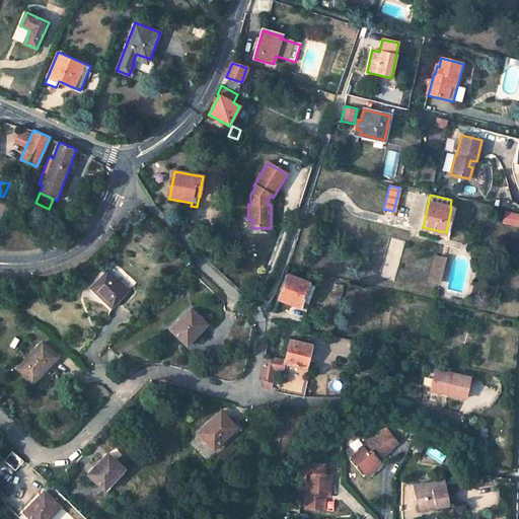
[(518,226),(518,224),(518,215),(496,210),(494,220),(518,226)]
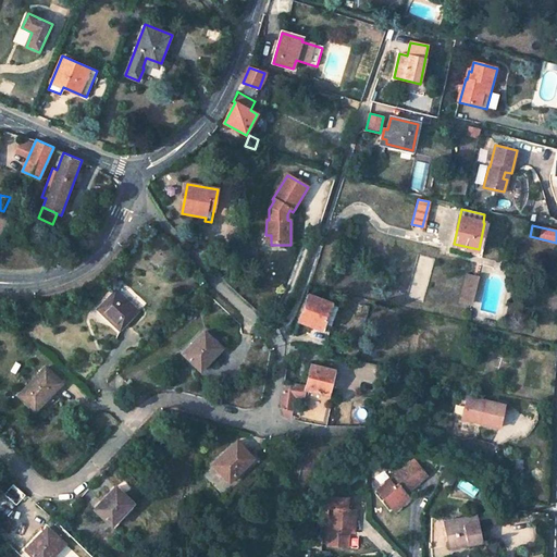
[(471,304),(477,279),(468,276),(461,300),(471,304)]
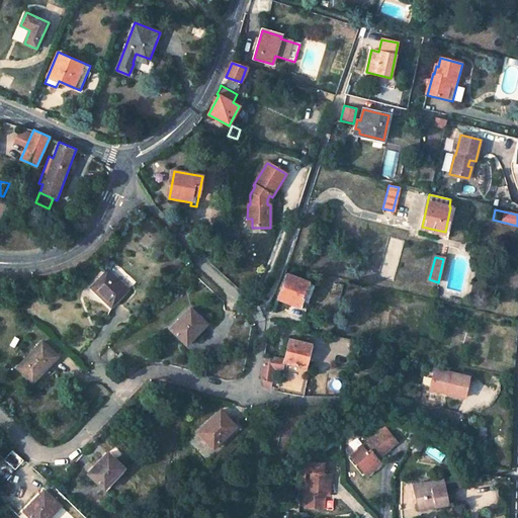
[(108,269),(91,287),(111,308),(130,289),(108,269)]
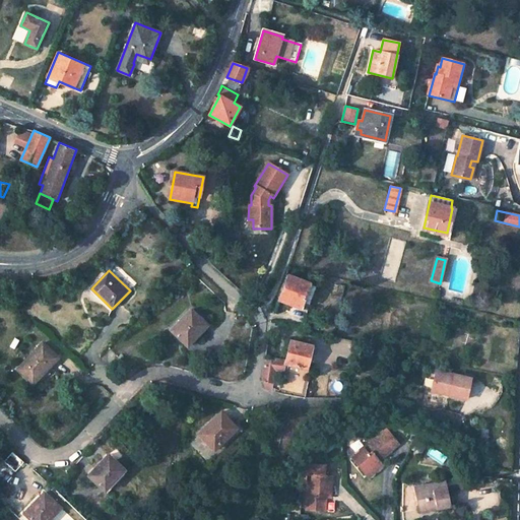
[(289,276),(279,300),(301,309),(304,302),(311,284),(289,276)]
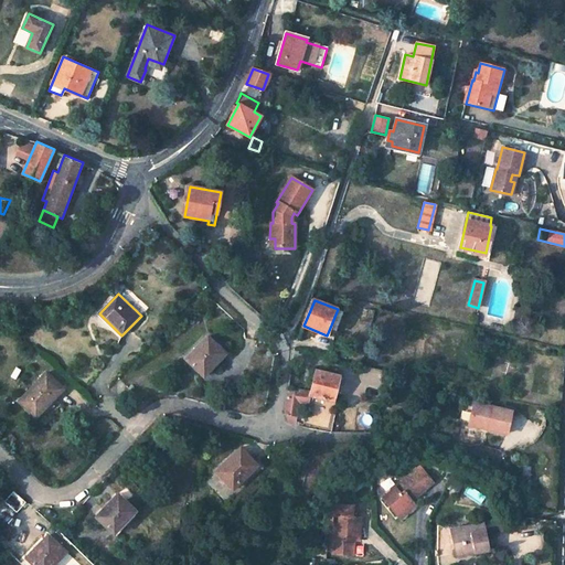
[(330,328),(337,331),(344,311),(338,309),(330,328)]
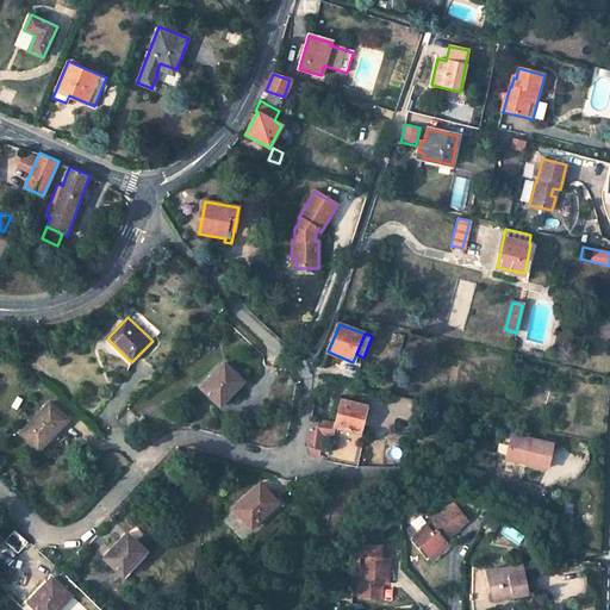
[(224,363),(201,388),(219,406),(243,381),(224,363)]
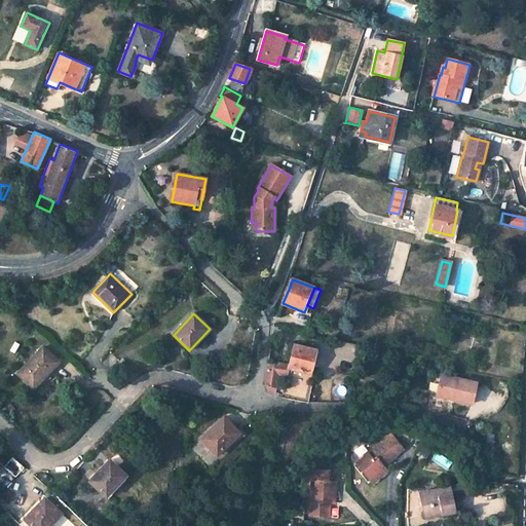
[(289,364),(289,368),(310,373),(315,351),(294,345),(289,364)]
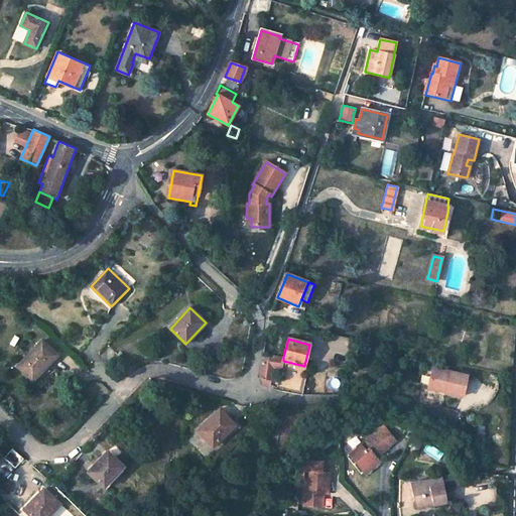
[(43,341),(18,367),(32,381),(57,354),(43,341)]
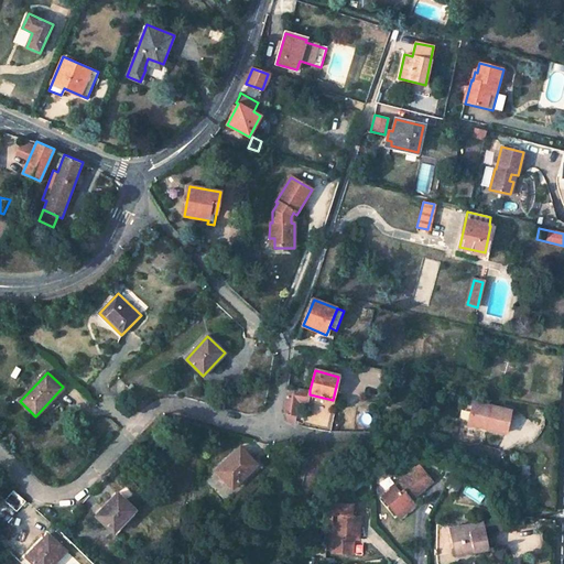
[(307,402),(310,394),(310,390),(302,389),(302,392),(300,391),(299,401),(307,402)]
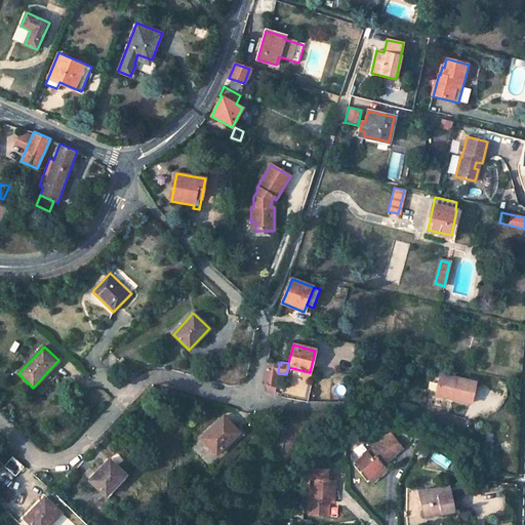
[(278,373),(279,364),(267,363),(264,386),(265,386),(276,387),(278,373)]
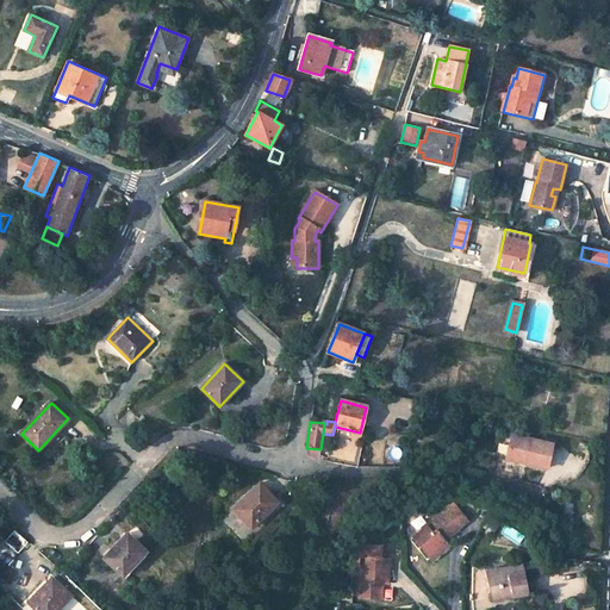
[(505,456),(527,462),(526,466),(546,471),(552,447),(510,436),(505,456)]
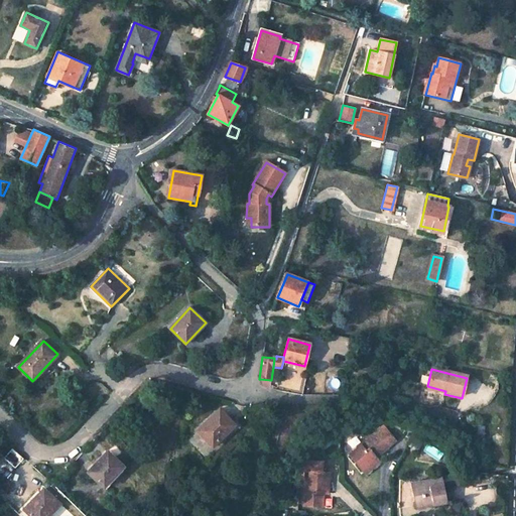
[(270,389),(271,380),(260,379),(264,386),(266,388),(270,389)]
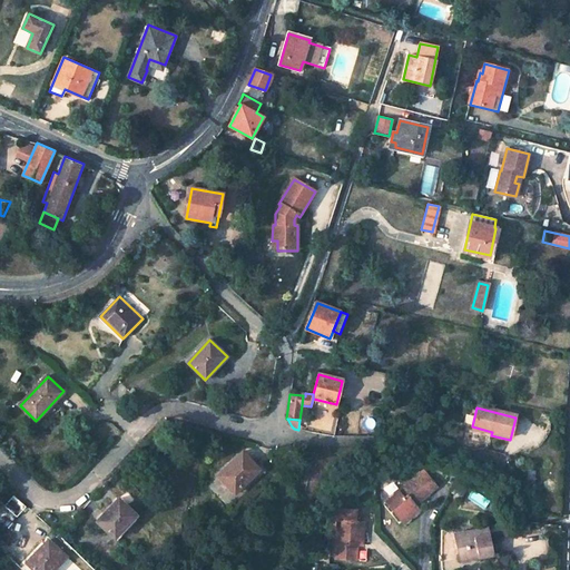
[(492,432),(472,426),(471,430),(491,435),(492,432)]
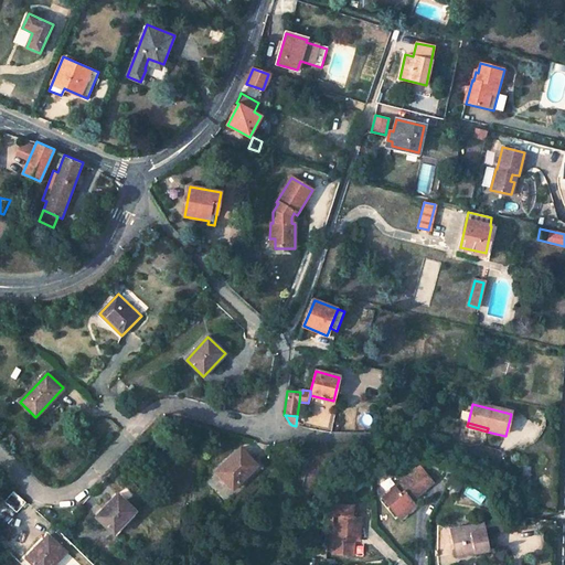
[(241,448),(216,471),(233,489),(258,466),(241,448)]
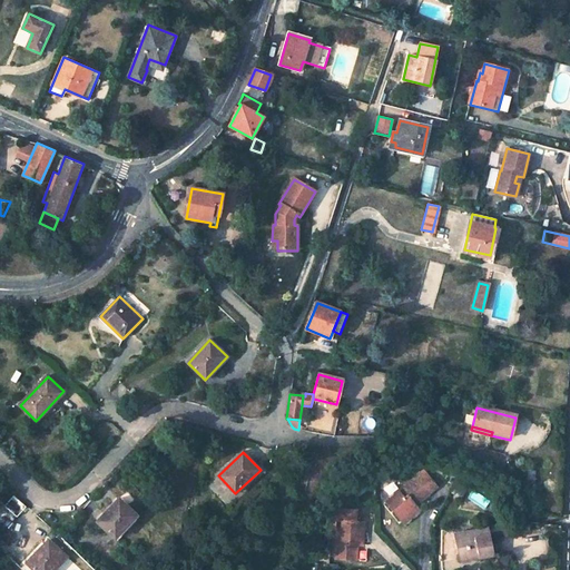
[(428,470),(387,500),(400,517),(401,518),(402,517),(414,508),(413,505),(418,503),(440,487),(428,470)]
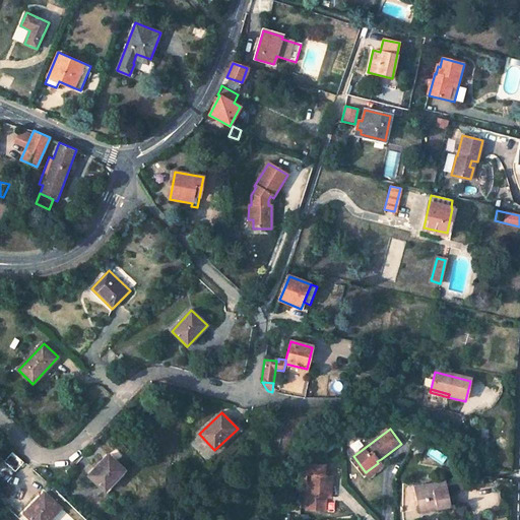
[(108,455),(88,475),(105,491),(124,470),(108,455)]
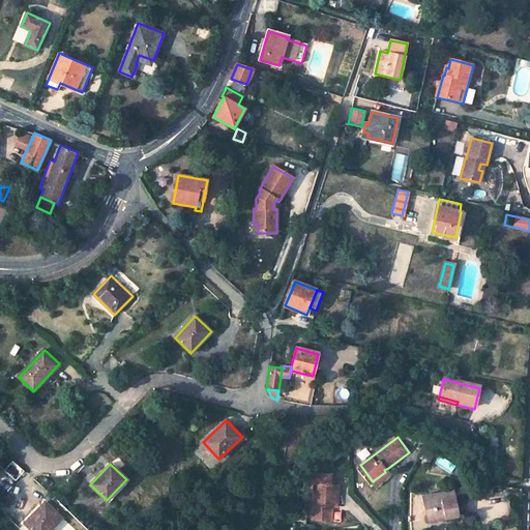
[(383,480),(392,473),(388,468),(384,470),(385,472),(374,480),(373,481),(376,486),(383,480)]
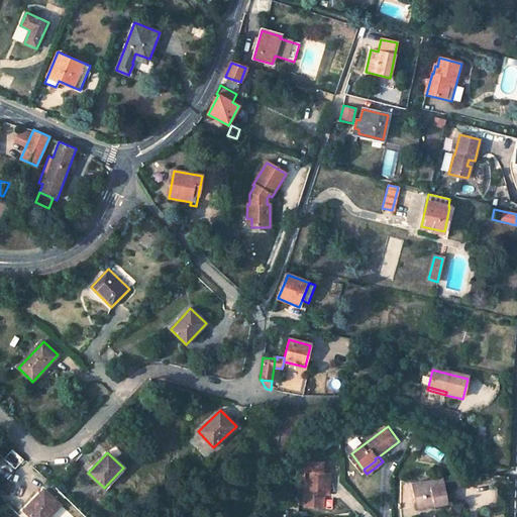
[(306,479),(305,505),(324,505),(324,492),(329,491),(330,471),(322,471),(322,468),(322,459),(301,459),(300,467),(300,478),(306,479)]
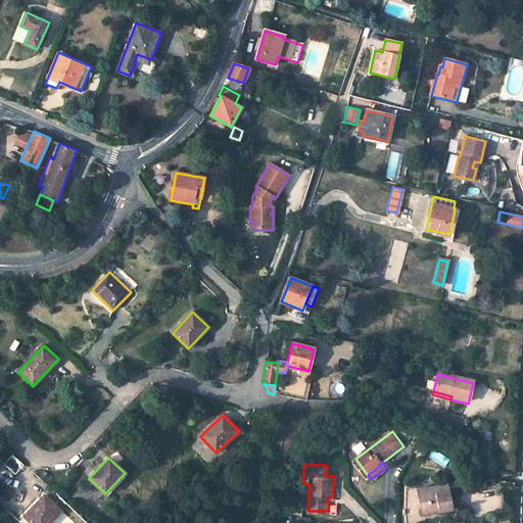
[(440,485),(417,489),(421,515),(453,509),(448,490),(442,491),(440,485)]
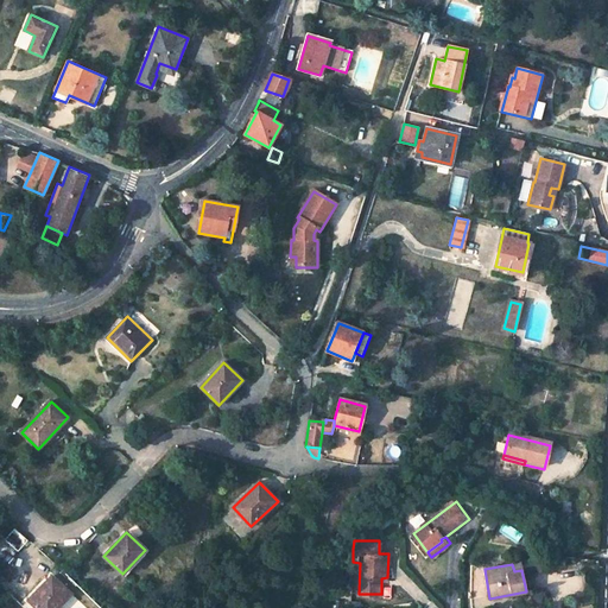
[(52,577),(29,601),(36,607),(57,607),(70,595),(52,577)]
